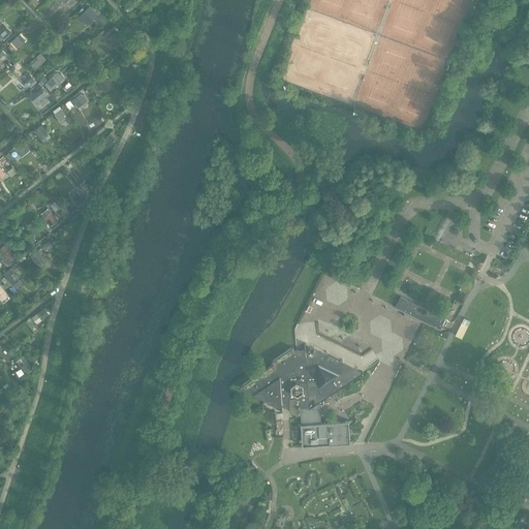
[(95,12),(88,4),(81,10),(88,19),(95,12)]
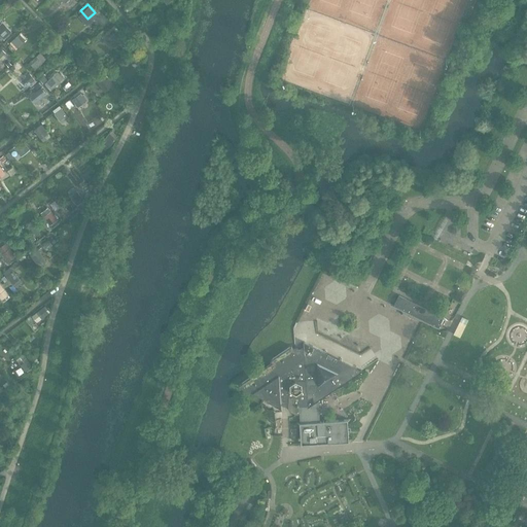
[(22,32),(11,42),(16,48),(28,39),(22,32)]
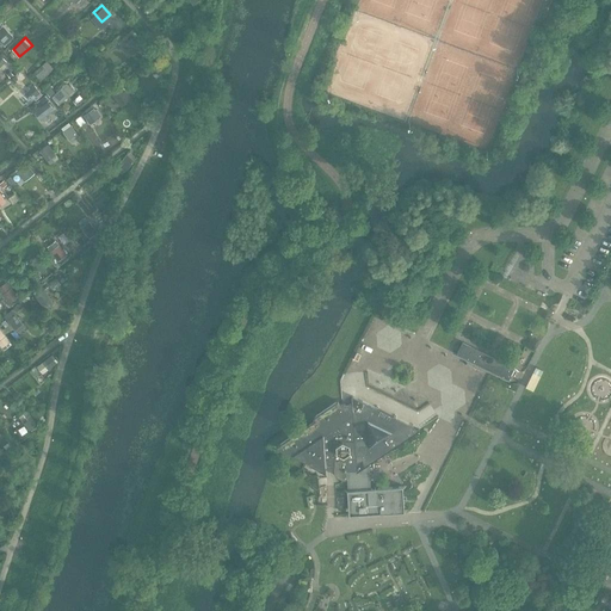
[(140,49),(131,38),(123,45),(133,55),(140,49)]
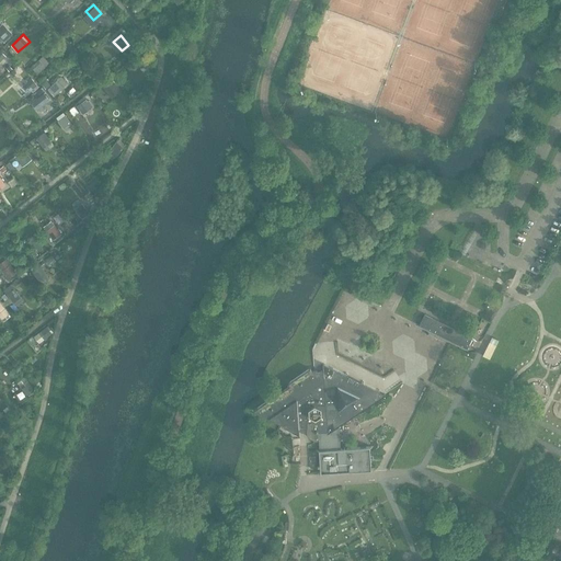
[(38,73),(49,63),(44,56),(32,67),(38,73)]
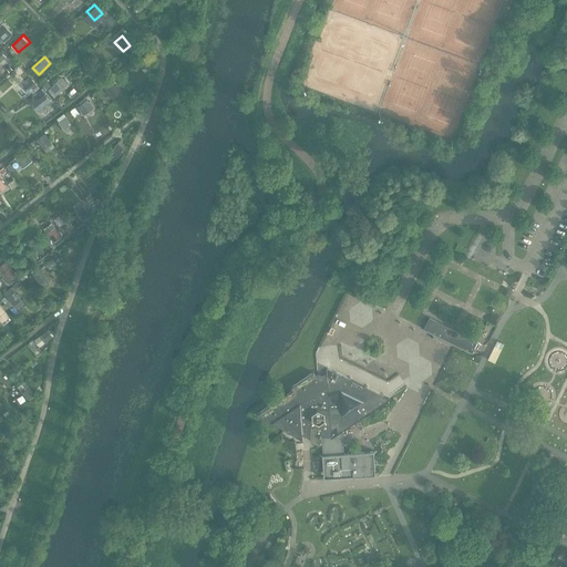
[(119,90),(109,78),(101,83),(111,95),(119,90)]
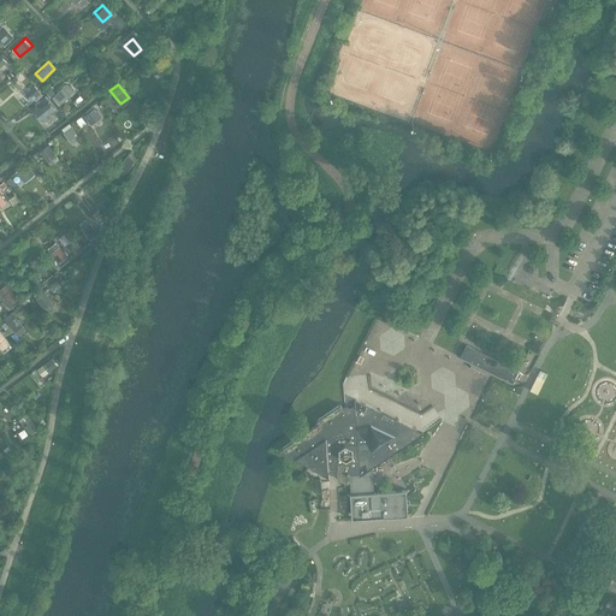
[(36,95),(28,86),(19,93),(27,102),(36,95)]
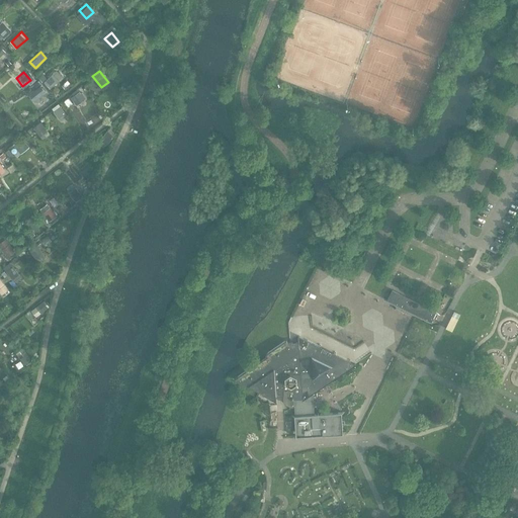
[(57,81),(50,73),(42,79),(49,87),(57,81)]
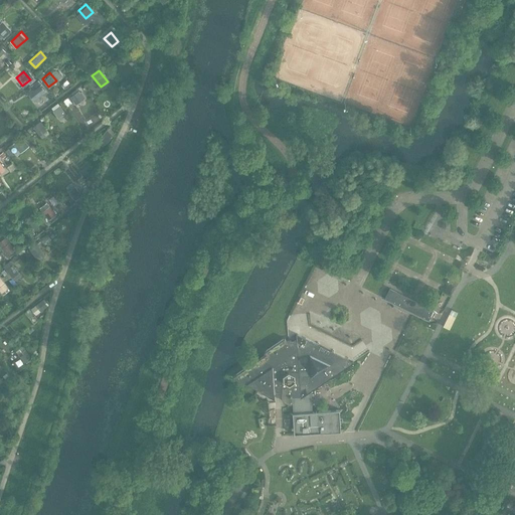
[(35,101),(47,91),(41,84),(29,94),(35,101)]
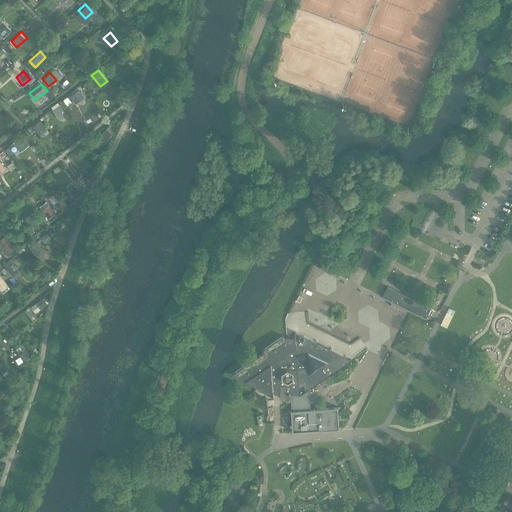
[(70,96),(76,104),(86,97),(81,89),(70,96)]
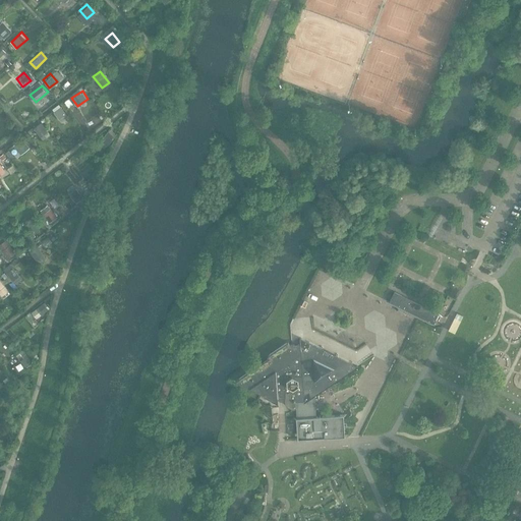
[(65,116),(59,109),(52,115),(58,122),(65,116)]
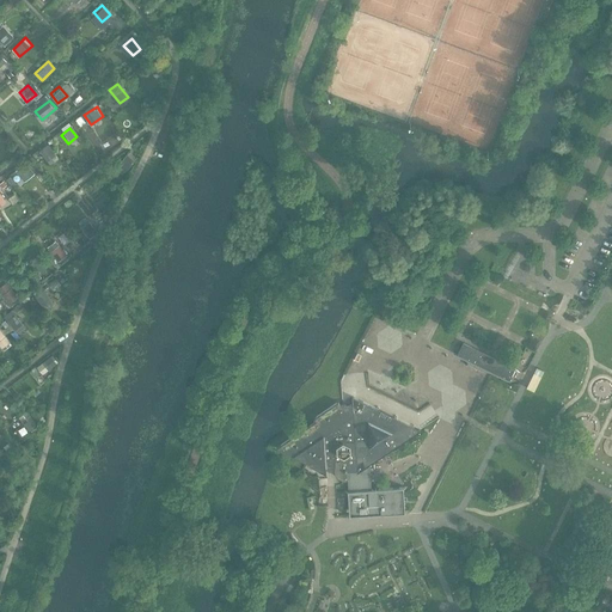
[(50,144),(42,150),(48,160),(57,155),(50,144)]
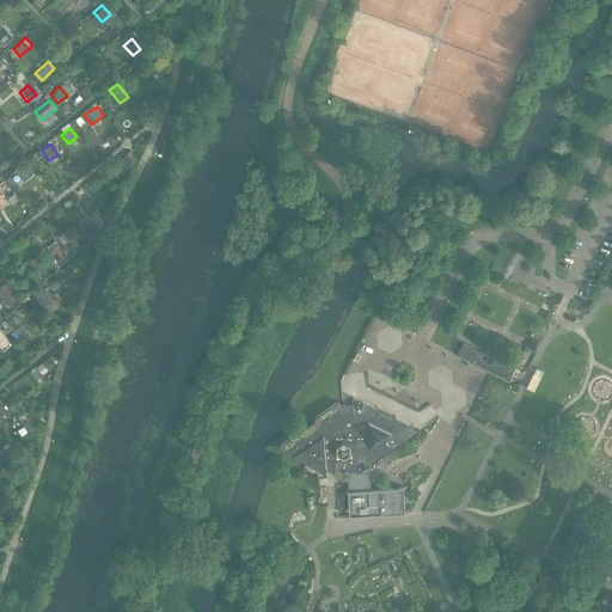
[(128,164),(120,154),(109,164),(116,173),(128,164)]
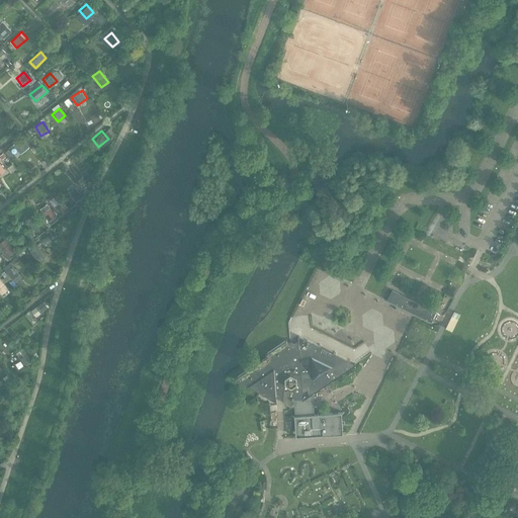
[(27,144),(19,134),(11,140),(19,150),(27,144)]
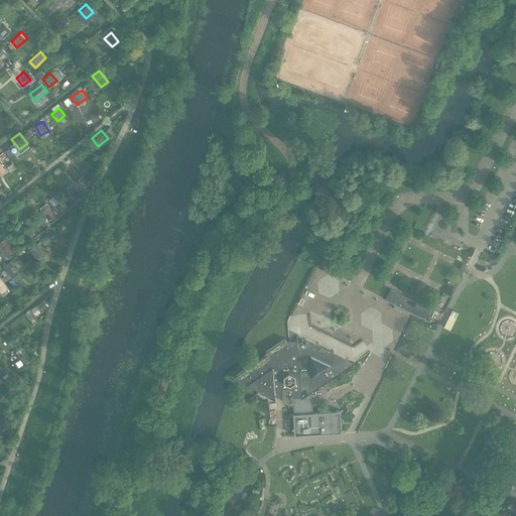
[(81,197),(74,188),(67,195),(73,203),(81,197)]
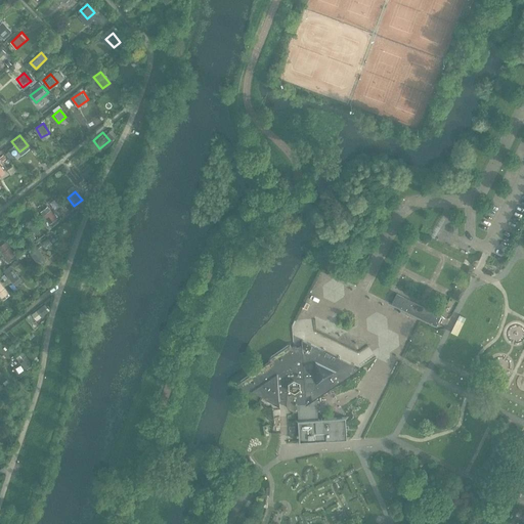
[(57,198),(40,206),(49,224),(59,218),(57,214),(63,211),(57,198)]
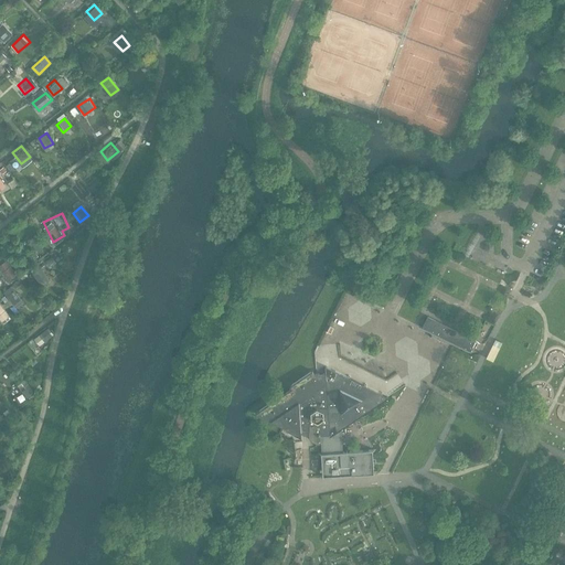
[(408,227),(408,258),(415,258),(415,310),(418,310),(418,332),(420,332),(420,334),(468,359),(483,328),(483,302),(481,302),(481,246),(487,246),(487,227),(461,227),(424,227),(424,233),(416,233),(416,227),(408,227)]
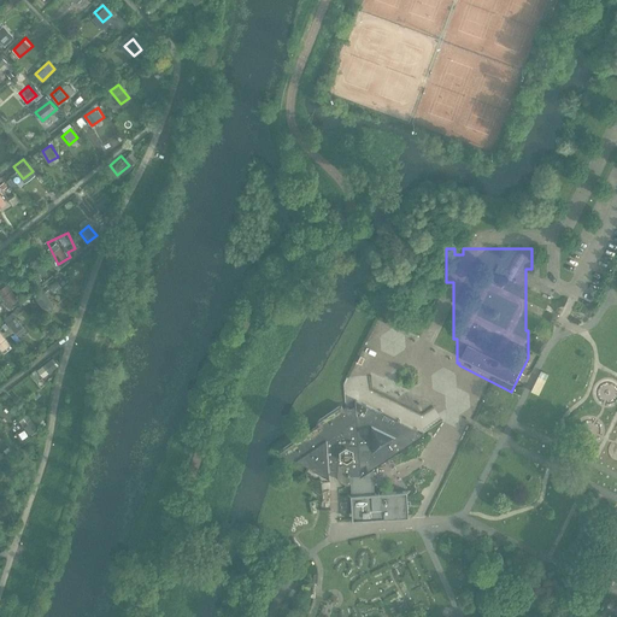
[(50,271),(39,257),(30,264),(41,277),(50,271)]
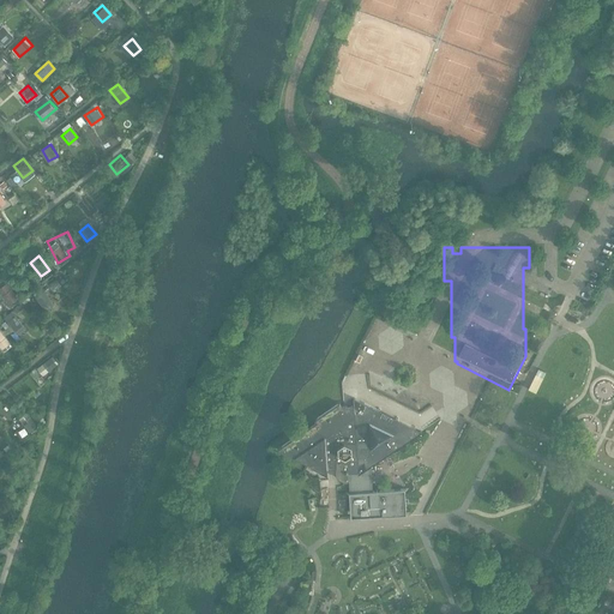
[(8,282),(0,287),(0,290),(11,305),(20,298),(8,282)]
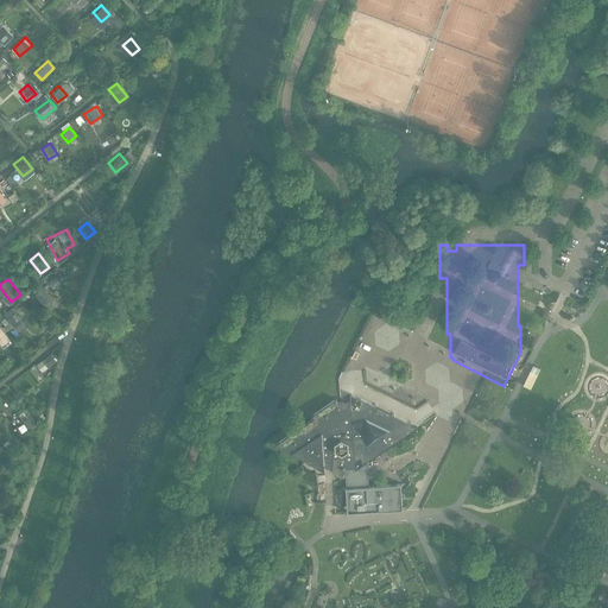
[(51,301),(44,292),(36,299),(43,308),(51,301)]
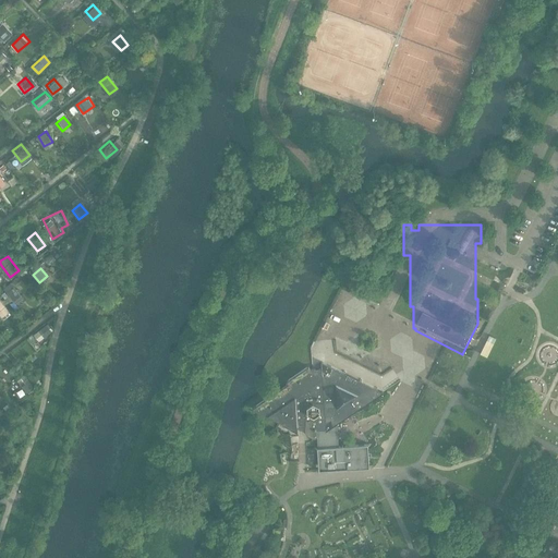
[(22,300),(12,287),(4,293),(14,305),(22,300)]
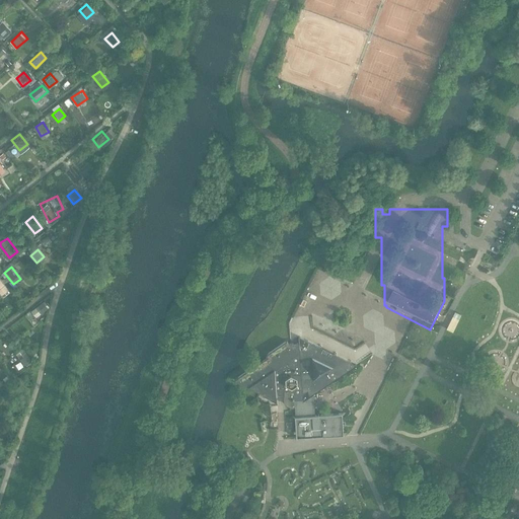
[(0,292),(2,295),(9,290),(1,277),(0,277),(0,292)]
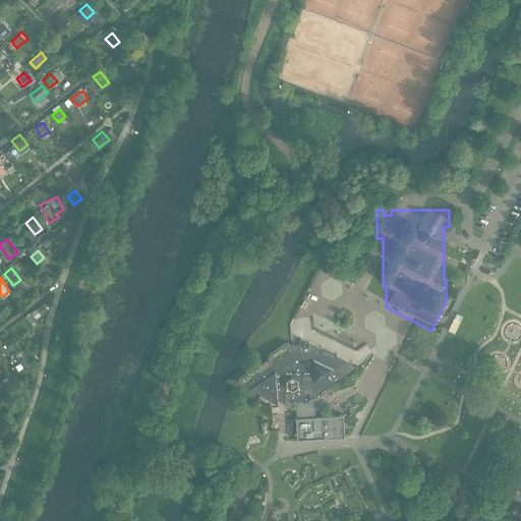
[(457,314),(453,331),(461,333),(466,316),(457,314)]
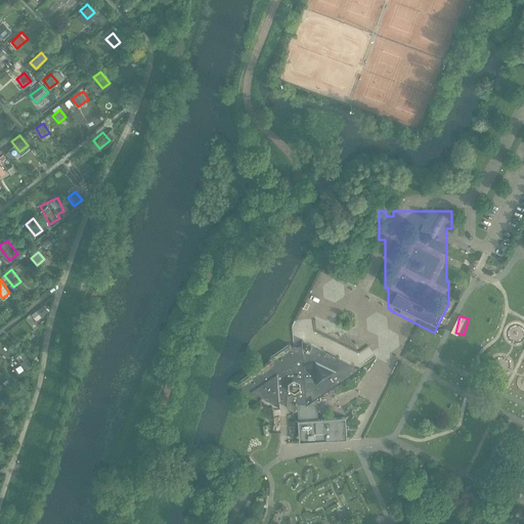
[(296,412),(298,410),(316,398),(360,368),(359,368),(355,372),(355,366),(338,358),(334,361),(324,356),(324,351),(302,340),(302,347),(292,348),(290,345),(269,358),(271,360),(236,383),(279,404),(278,396),(287,396),(288,408),(296,412)]
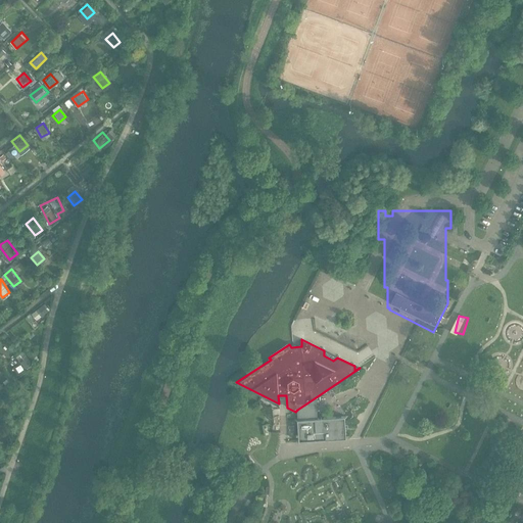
[(28,351),(20,357),(28,366),(35,361),(28,351)]
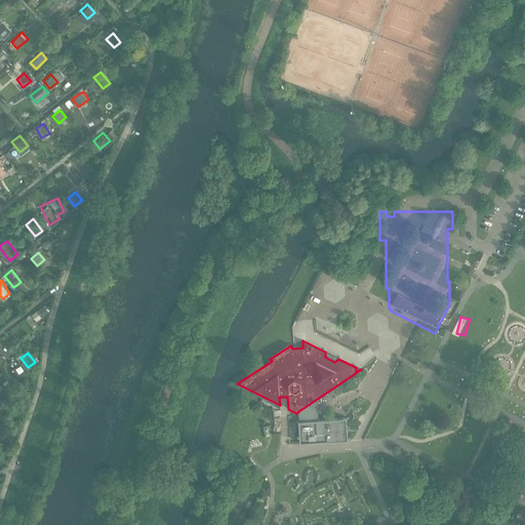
[(296,443),(300,443),(351,440),(351,439),(348,439),(347,428),(346,419),(349,419),(349,418),(318,420),(317,399),(298,411),(299,421),(295,421),(295,422),(298,422),(299,442),(296,442),(296,443)]
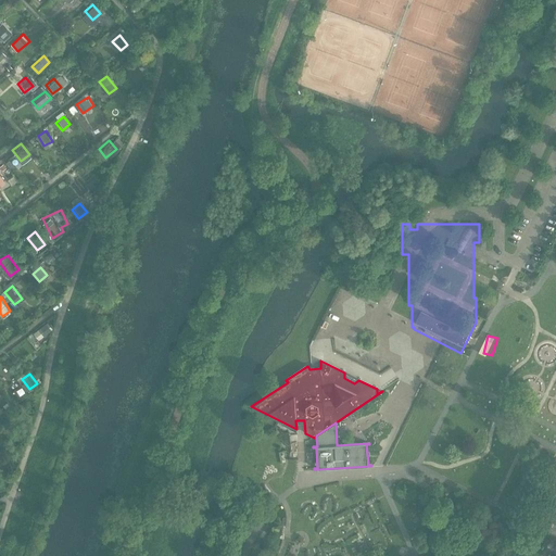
[(299,452),(299,460),(308,460),(308,452),(307,452),(307,443),(302,443),(302,437),(291,437),(291,452),(299,452)]
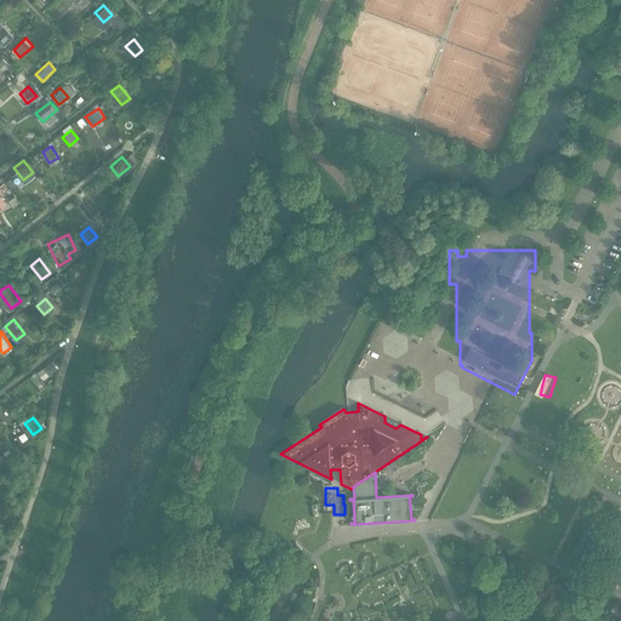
All buildings are outlined.
